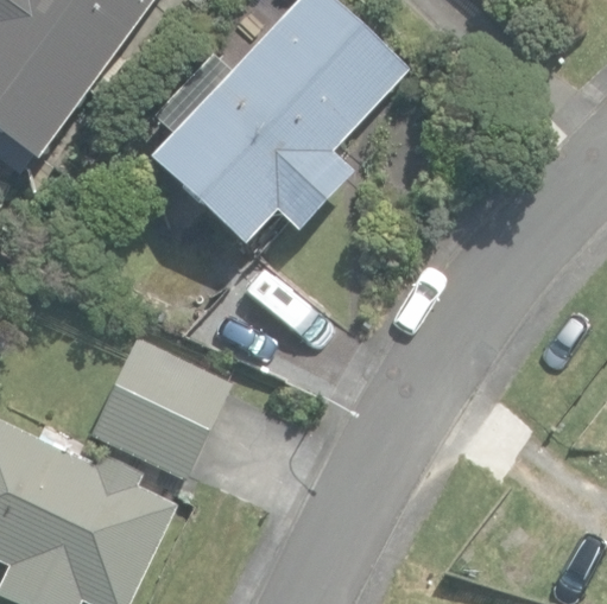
[(0,0),(0,131),(39,160),(155,0),(0,0)]
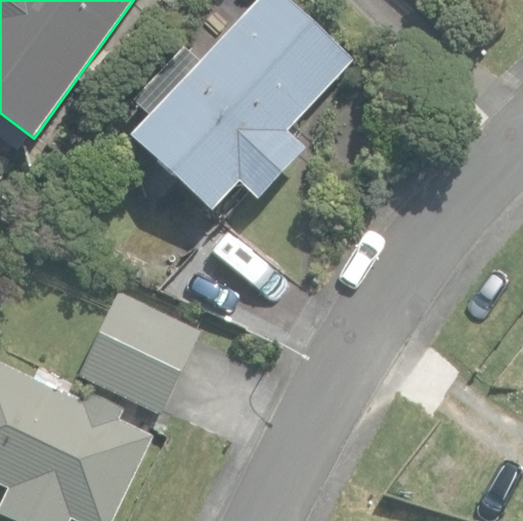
[(287,131),(353,58),(301,9),(309,1),(308,0),(255,0),(200,59),(183,44),(132,98),(148,115),(131,133),(213,210),(240,181),(257,198),(304,147),(287,131)]
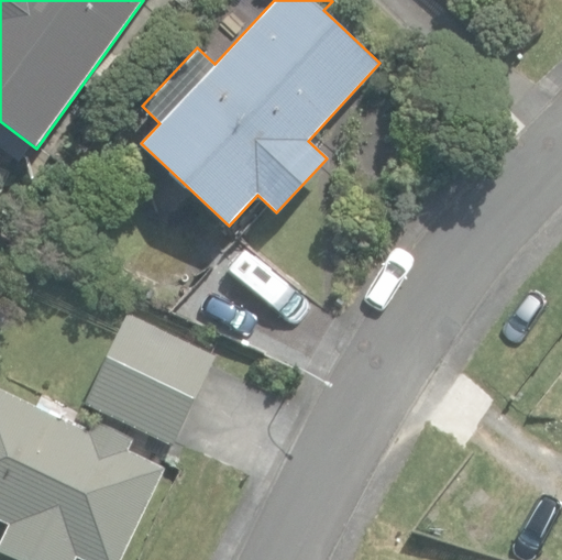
[(85,402),(173,443),(215,354),(127,313),(85,402)]
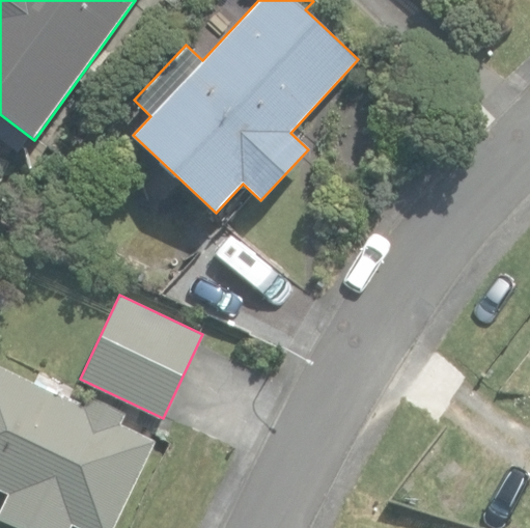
[(529,358),(507,387),(529,405),(529,358)]
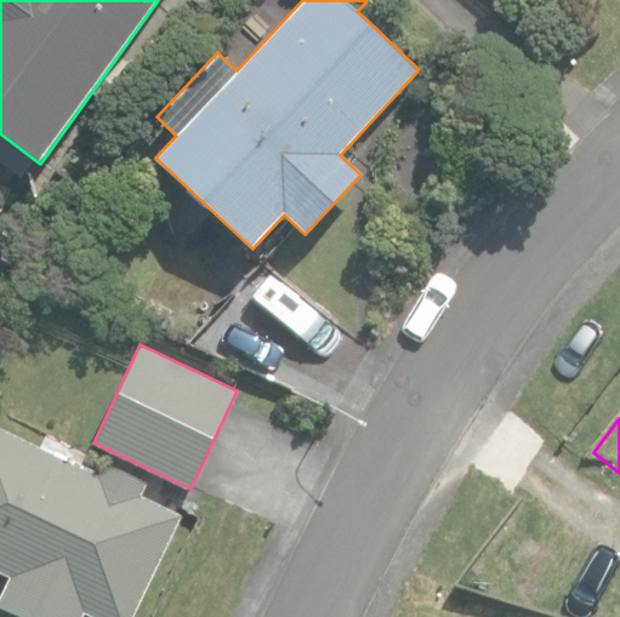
[(0,600),(0,605),(24,616),(83,616),(85,611),(96,616),(136,616),(183,518),(141,497),(148,484),(106,463),(100,476),(0,428),(0,571),(11,577),(0,600)]
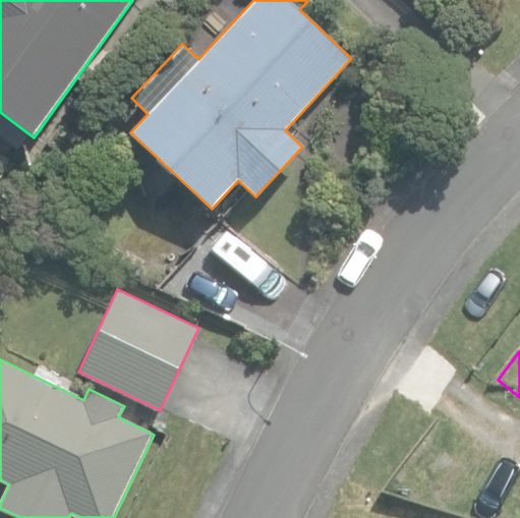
All buildings are outlined.
